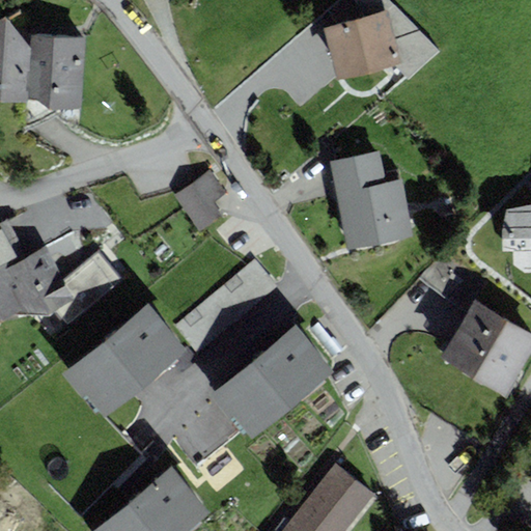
[(388,11),(325,27),(338,80),(401,63),(388,11)]
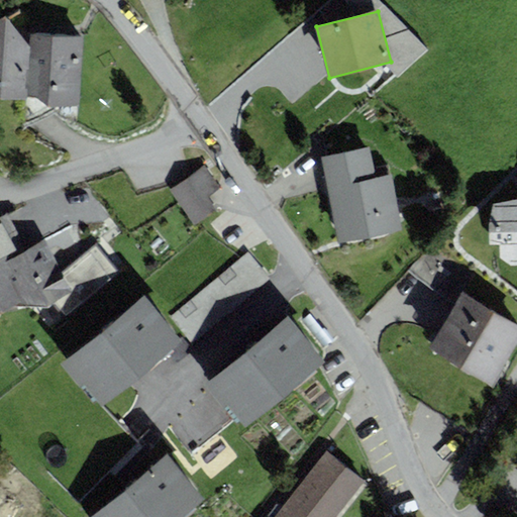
[(26,101),(27,97),(28,44),(4,17),(0,18),(0,99),(1,100),(26,101)]
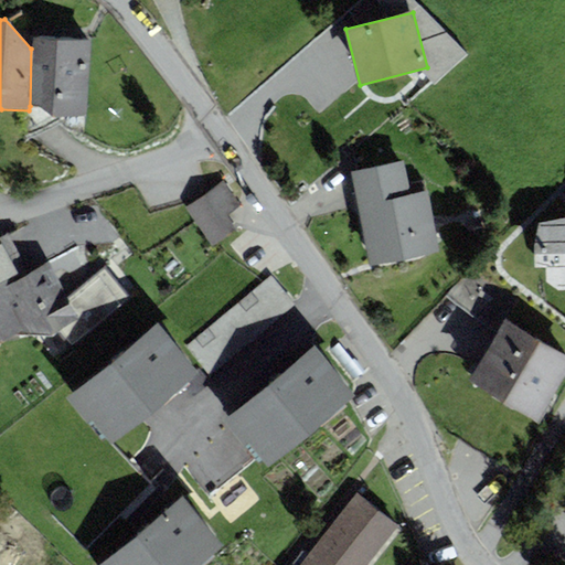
[(33,38),(31,49),(30,106),(40,106),(52,117),(87,116),(93,41),(33,38)]
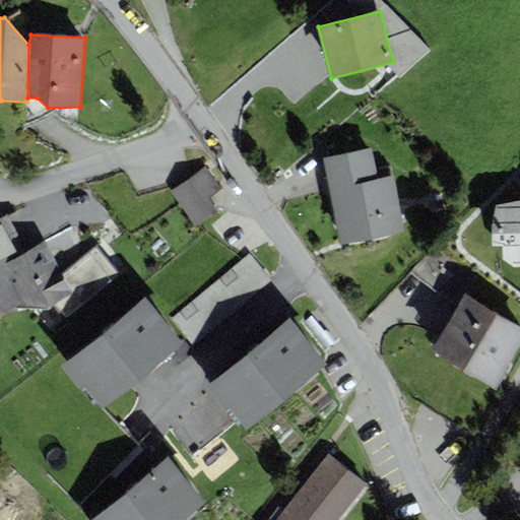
[(394,176),(377,180),(371,148),(323,158),(340,245),(405,232),(394,176)]
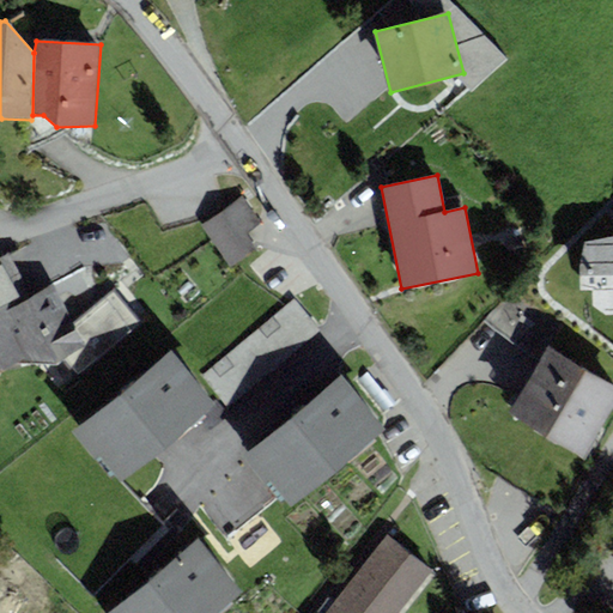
[(243,195),(200,225),(230,267),(256,248),(247,235),(262,223),(243,195)]
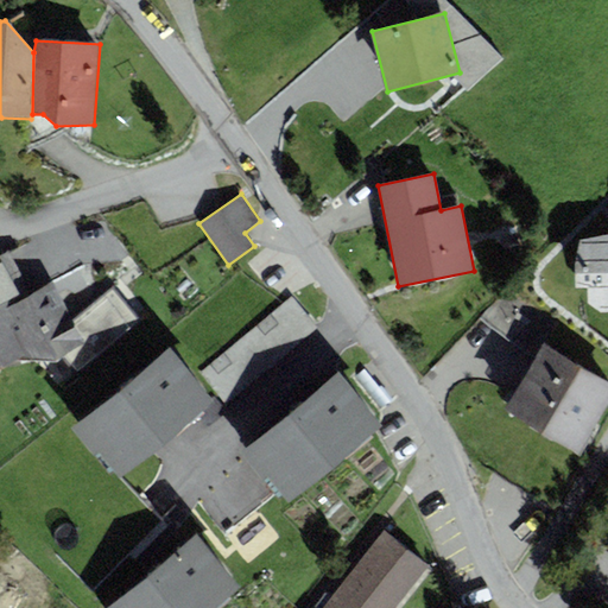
[(607,234),(582,240),(575,264),(576,289),(588,289),(588,304),(600,314),(607,312),(607,234)]
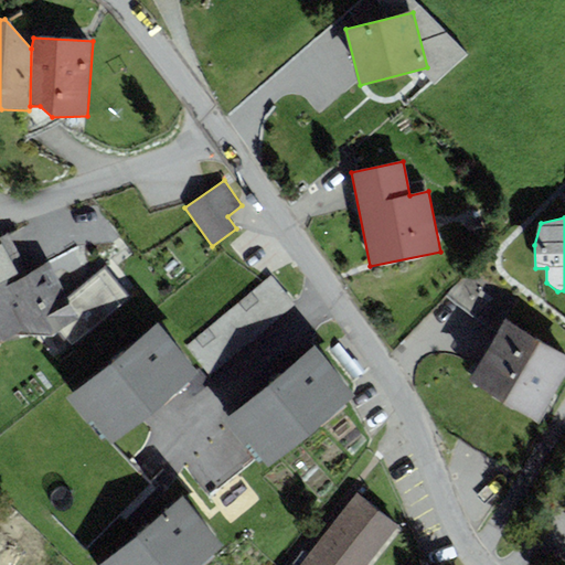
[(0,298),(0,289),(31,273),(8,233),(0,237),(0,343),(18,333),(0,298)]
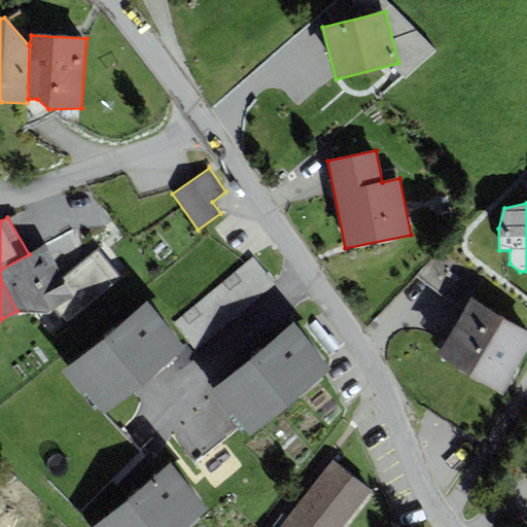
[(0,270),(0,278),(16,311),(49,313),(56,310),(74,299),(63,278),(45,245),(29,254),(0,270)]
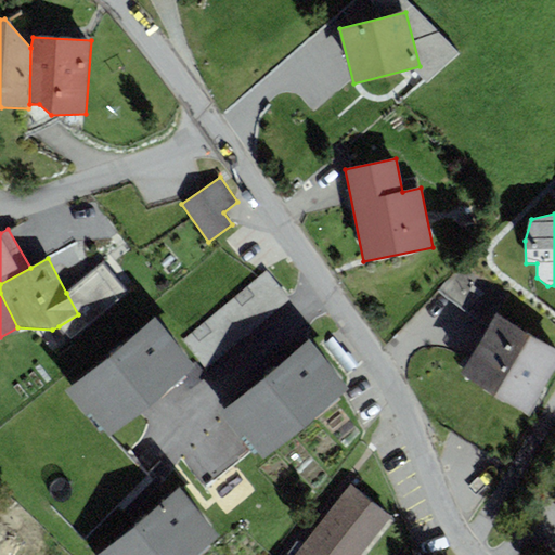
[(129,294),(103,261),(66,293),(78,314),(59,326),(71,340),(129,294)]
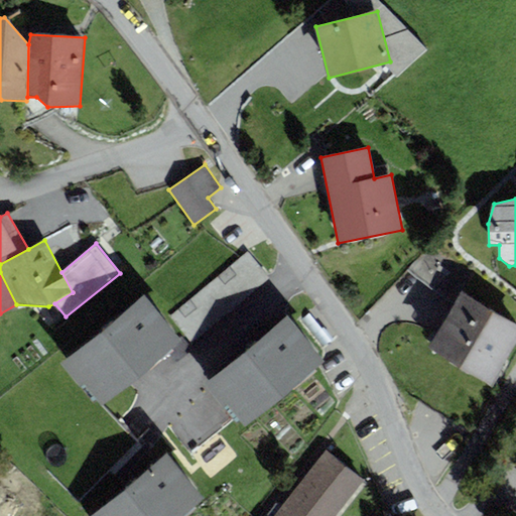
[(247,252),(170,316),(191,342),(268,277),(247,252)]
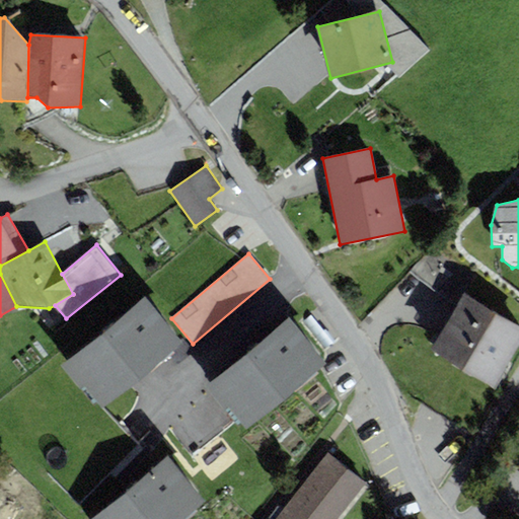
[(495,388),(518,347),(518,326),(464,294),(431,350),(495,388)]
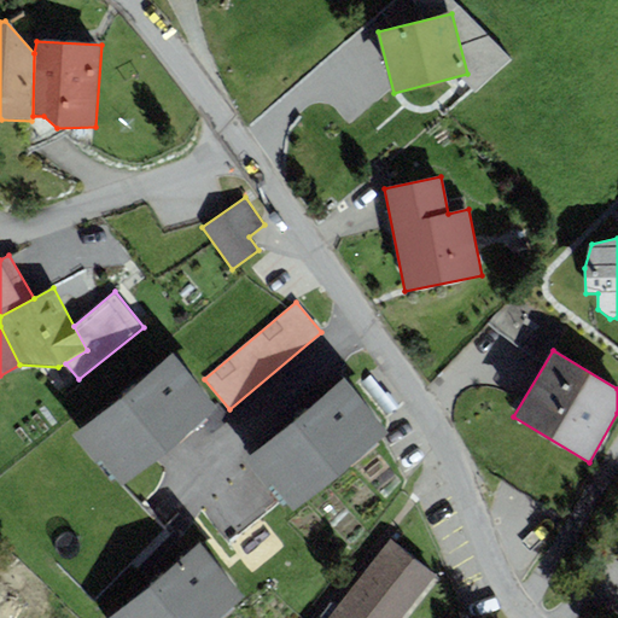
[(173,356),(73,436),(97,465),(100,461),(123,489),(219,413),(173,356)]
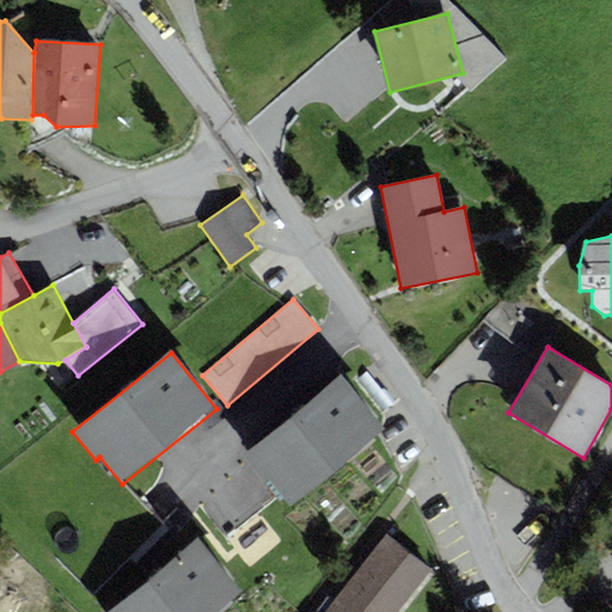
[(340,375),(242,458),(265,485),(270,482),(291,506),(384,427),(340,375)]
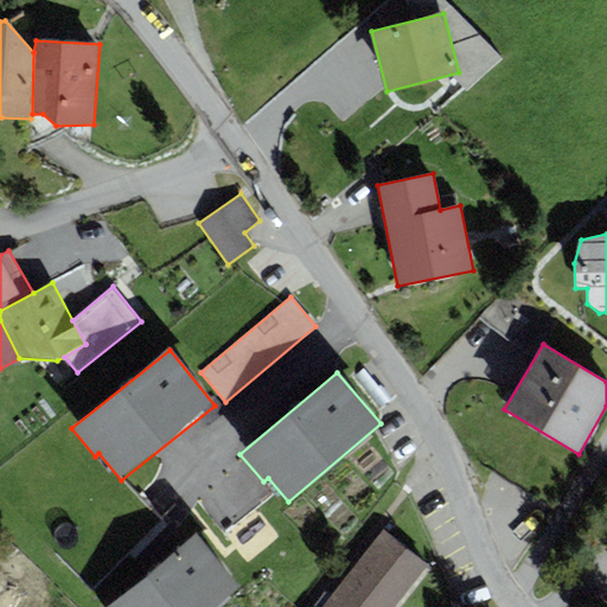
[(383,530),(321,606),(395,606),(428,567),(383,530)]
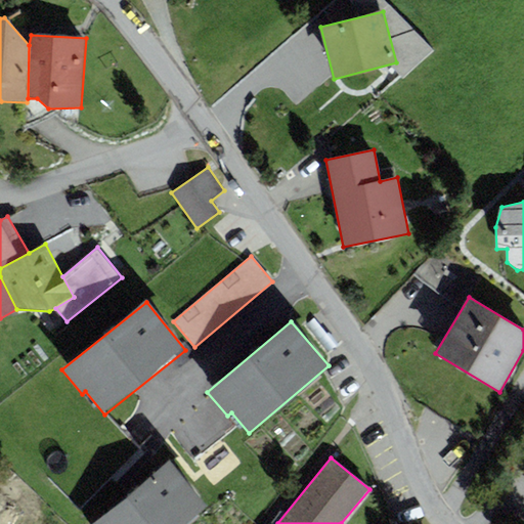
[(169,462),(91,523),(187,523),(207,508),(169,462)]
